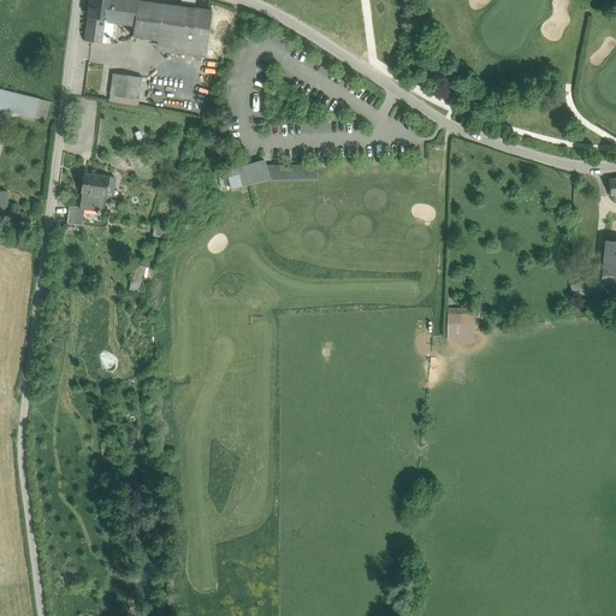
[(89,0),(88,16),(111,19),(112,0),(89,0)]
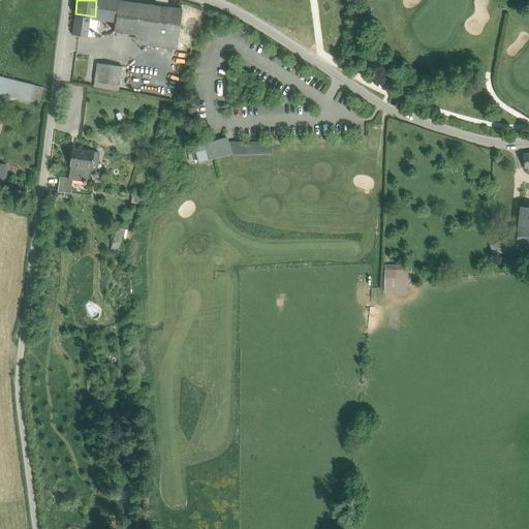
[(96,0),(95,17),(98,18),(116,20),(118,0),(119,0),(118,0),(96,0)]
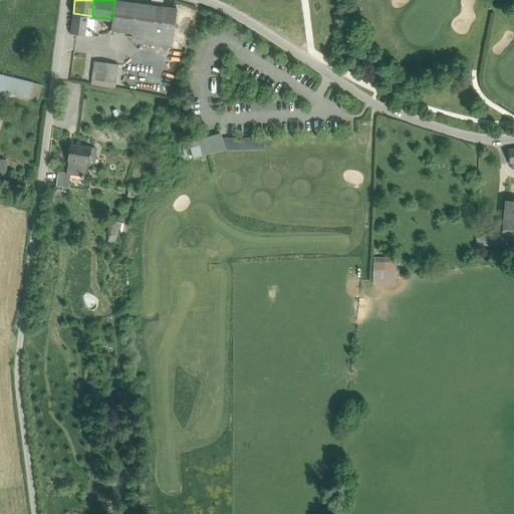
[(114,0),(112,19),(110,30),(132,33),(173,38),(177,8),(115,0),(114,0)]
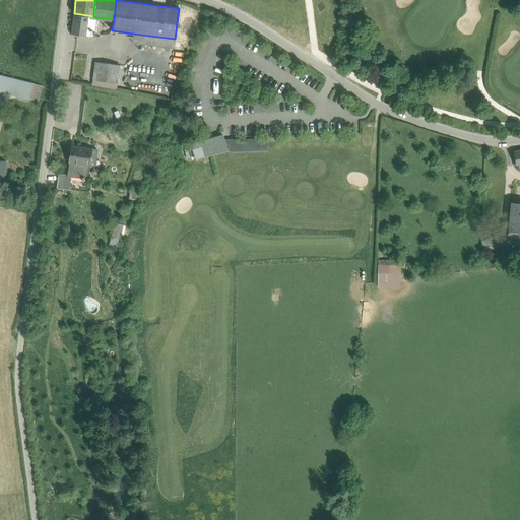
[(93,16),(74,13),(72,34),(85,36),(86,29),(90,30),(90,31),(94,33),(96,17),(93,16)]
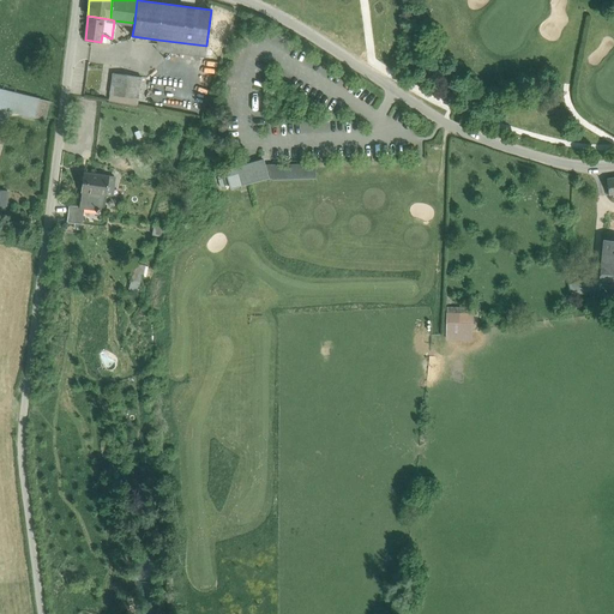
[(206,46),(157,40),(156,50),(205,56),(206,46)]
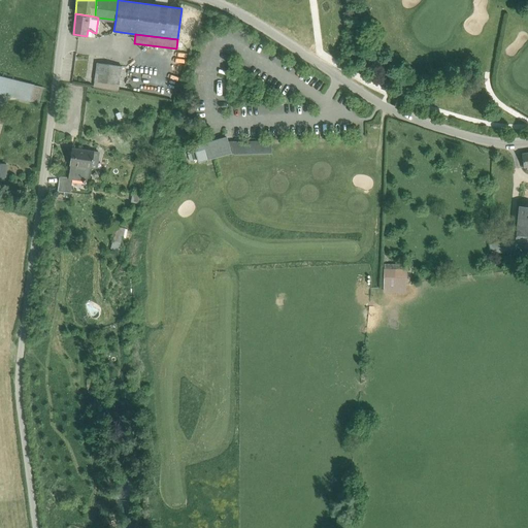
[(97,63),(95,81),(119,85),(122,66),(97,63)]
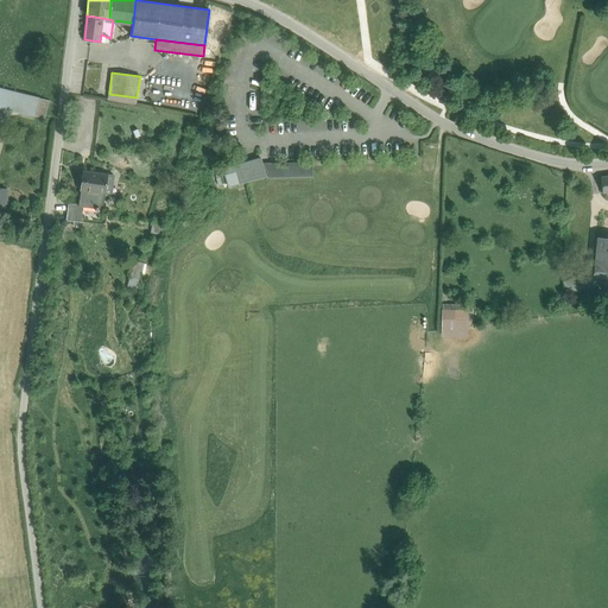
[(38,99),(0,88),(0,107),(35,116),(38,99)]
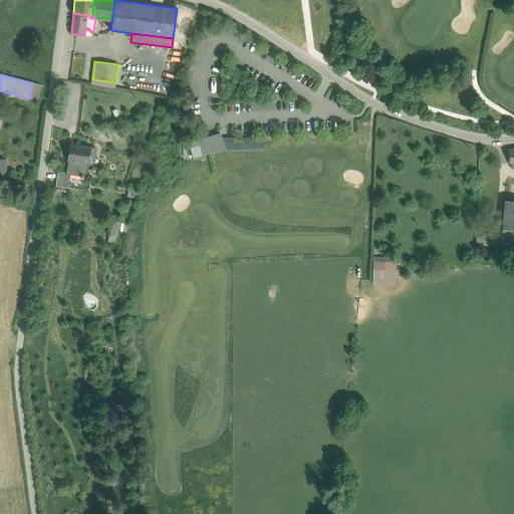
[(115,82),(92,79),(91,86),(114,90),(115,82)]
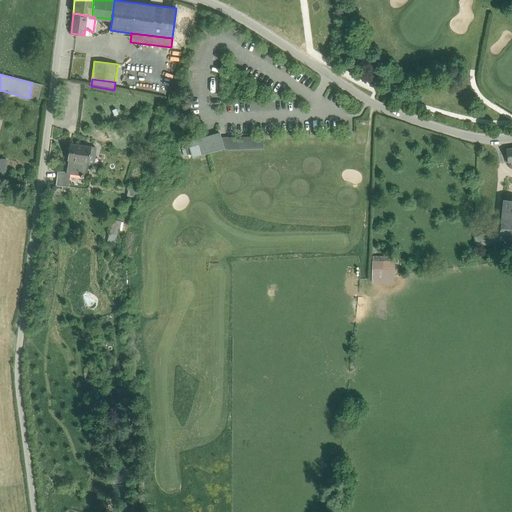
[(32,83),(29,98),(38,100),(41,85),(32,83)]
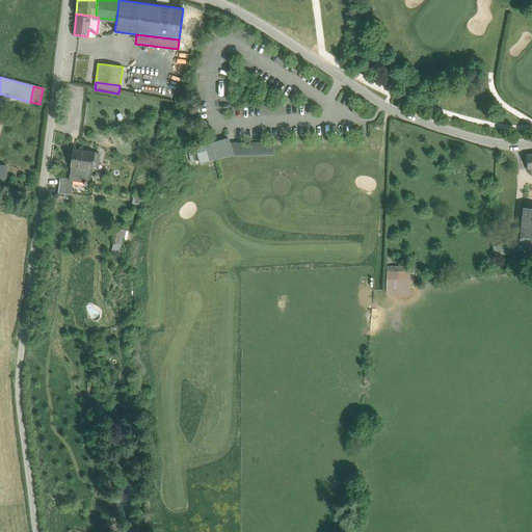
[(228,139),(195,148),(201,164),(233,155),(231,148),(230,143),(228,139)]
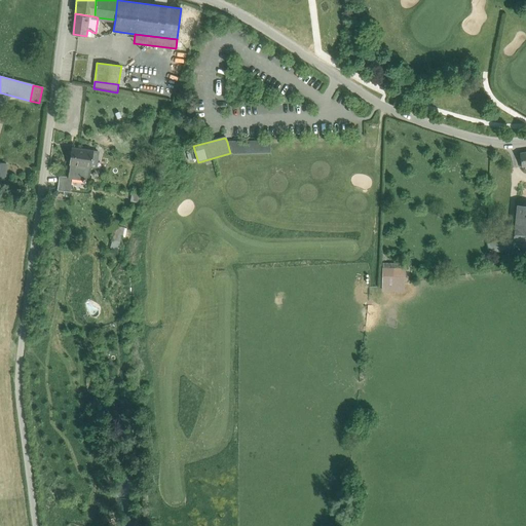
[(228,146),(230,153),(234,153),(234,154),(270,153),(270,144),(228,146)]
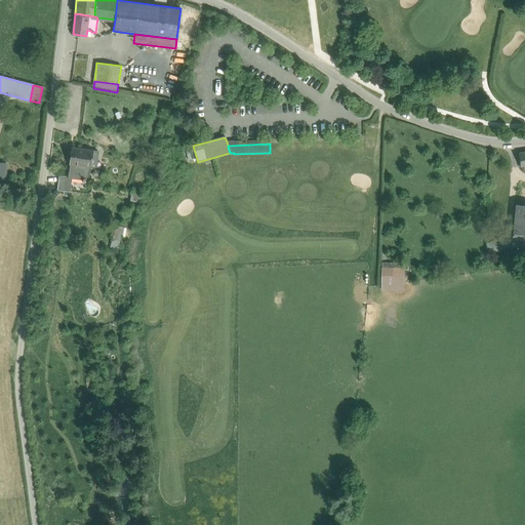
[(70,165),(90,167),(91,160),(92,160),(93,151),(73,148),(73,147),(72,147),(70,165)]
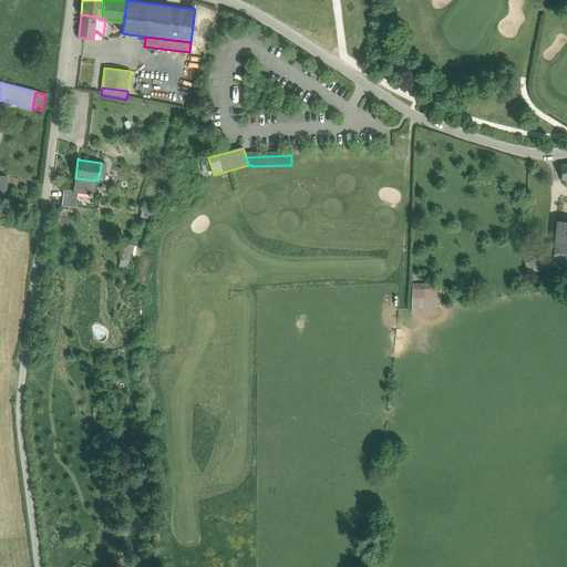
[(74,192),(78,192),(89,194),(88,196),(92,197),(92,194),(96,194),(98,181),(75,178),(74,191),(74,192)]
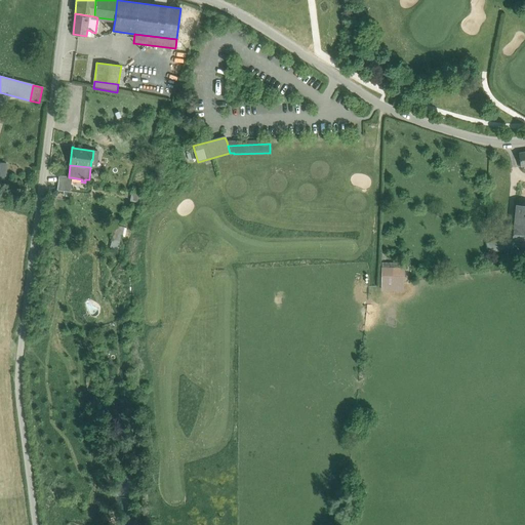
[(69,177),(69,176),(59,175),(59,176),(57,190),(70,192),(72,177),(69,177)]
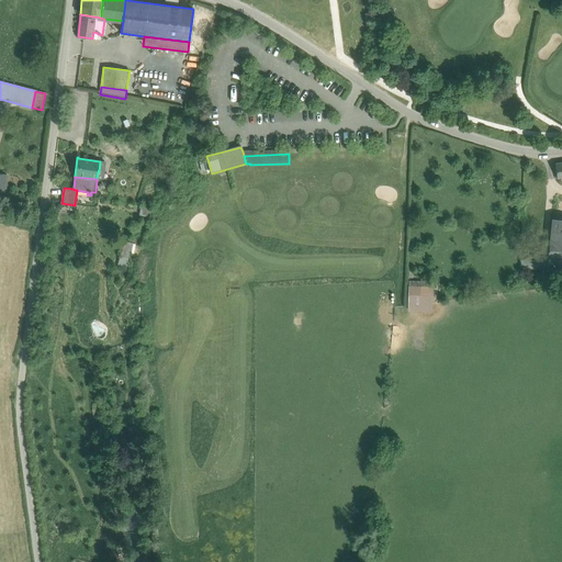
[(142,206),(141,214),(149,215),(150,209),(142,206)]
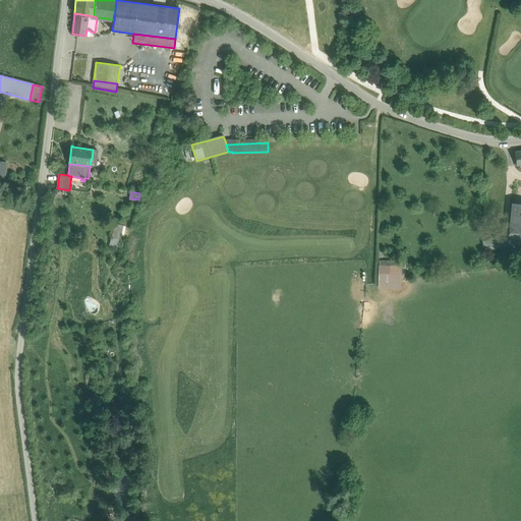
[(520,205),(513,204),(511,227),(510,227),(509,236),(520,236),(520,205)]
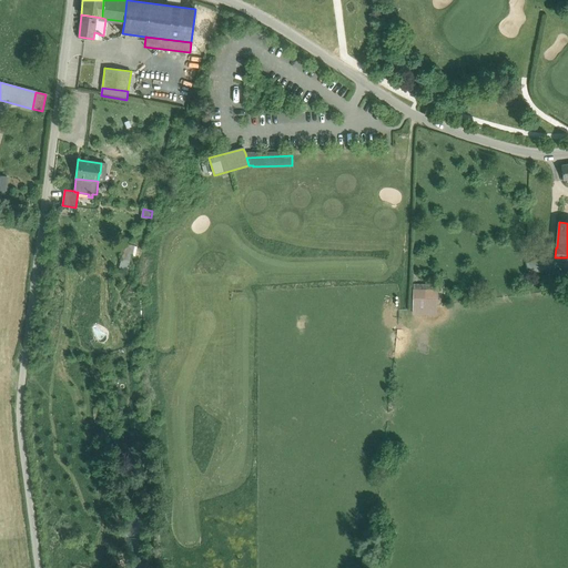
[(133,246),(124,244),(119,269),(128,271),(131,255),(132,255),(133,246)]
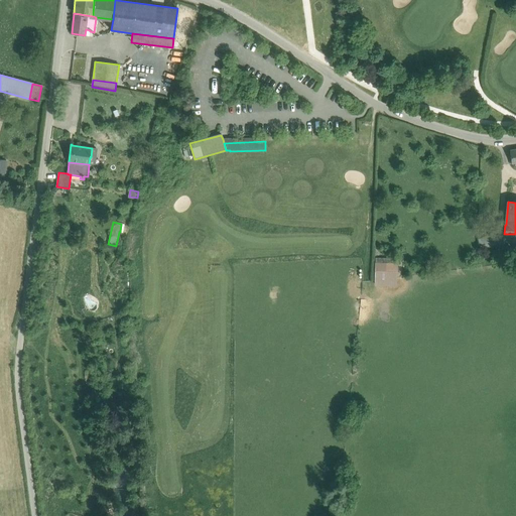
[(515,234),(504,234),(501,234),(501,233),(478,239),(480,247),(484,246),(484,247),(503,241),(504,242),(515,243),(515,234)]
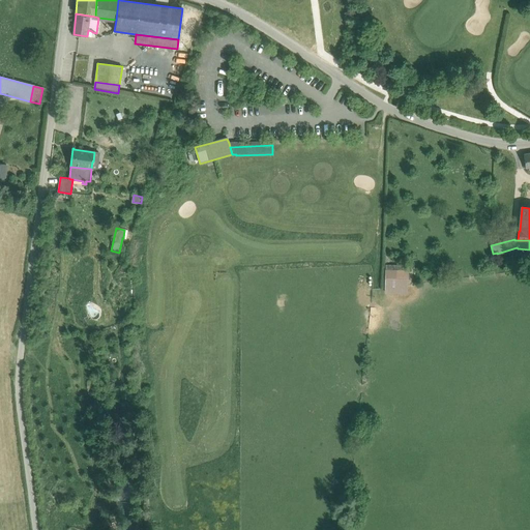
[(406,287),(407,271),(386,271),(385,287),(406,287)]
